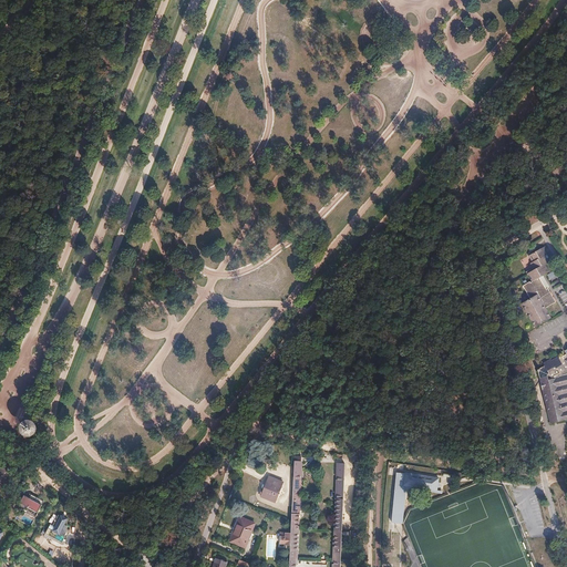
[(527,300),(519,305),(534,328),(540,325),(540,322),(542,321),(543,323),(550,319),(544,308),(554,302),(548,292),(547,294),(545,290),(537,279),(536,277),(540,275),(542,277),(549,271),(545,265),(550,261),(548,258),(546,259),(545,260),(543,257),(544,256),(542,253),(544,251),(546,250),(544,247),(528,256),(532,264),(531,265),(534,271),(527,275),(532,284),(529,285),(528,282),(522,287),(529,301),(528,302),(527,300)]
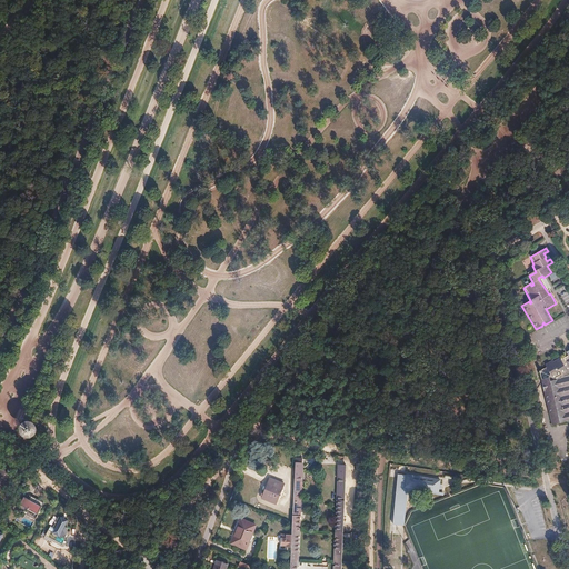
[(546,368),(539,372),(541,380),(542,380),(543,383),(541,383),(552,426),(556,425),(556,423),(558,422),(558,425),(568,421),(568,351),(567,352),(568,356),(560,360),(559,359),(552,362),(551,361),(545,366),(546,368)]
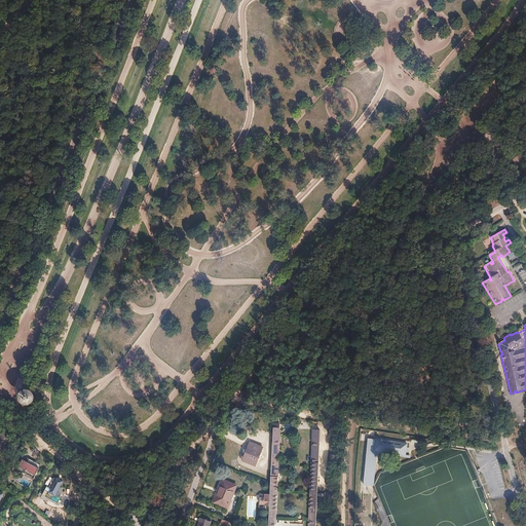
[(19,396),(19,399),(20,401),(22,403),(23,404),(26,405),(28,405),(30,405),(32,403),(34,401),(35,399),(35,397),(34,393),(33,391),(31,390),(28,389),(26,389),(24,390),(22,391),(20,393),(19,396)]
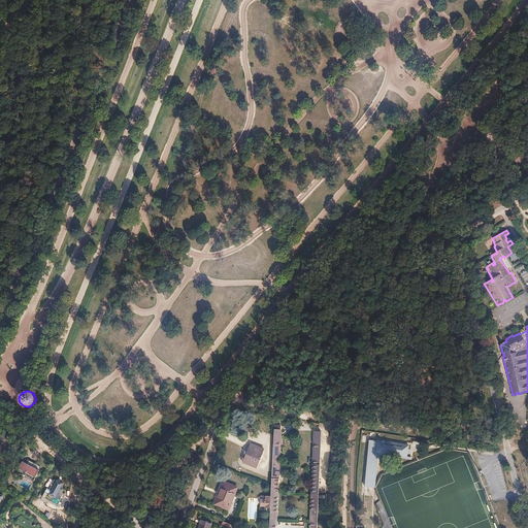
[(272,488),(271,492),(277,493),(278,475),(281,475),(281,467),(278,467),(279,430),(274,430),(272,488)]
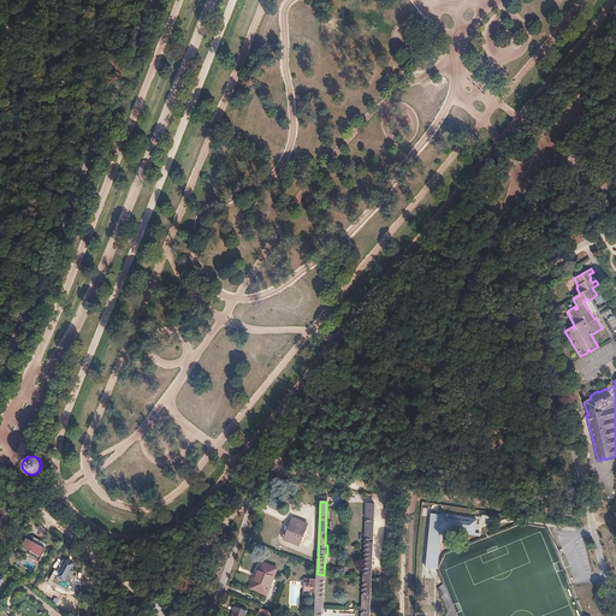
[(368,503),(365,576),(372,576),(374,503),(368,503)]
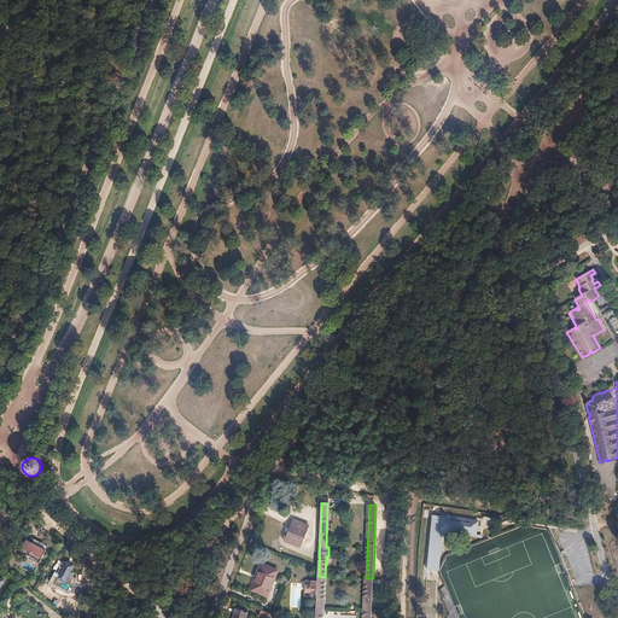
[(0,509),(0,526),(3,526),(4,529),(11,524),(11,523),(15,522),(9,513),(6,514),(0,509)]
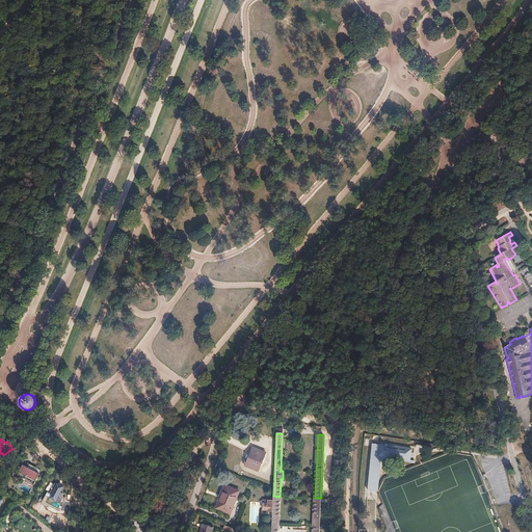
[(367,485),(375,487),(378,461),(377,461),(378,457),(378,455),(423,462),(424,451),(380,444),(380,445),(372,444),(367,485)]
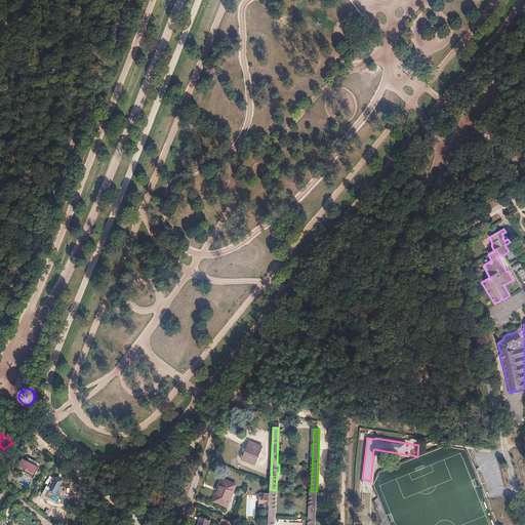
[(248,445),(242,459),(255,465),(260,451),(260,450),(261,446),(250,441),(248,446),(248,445)]
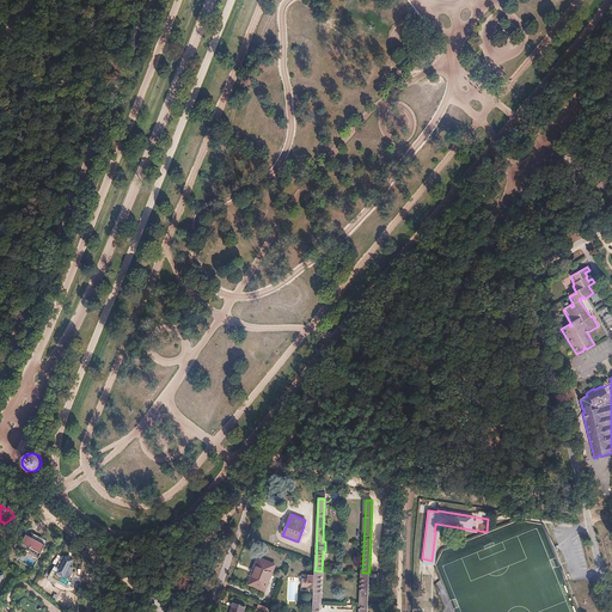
[(41,554),(44,545),(25,536),(22,544),(41,554)]
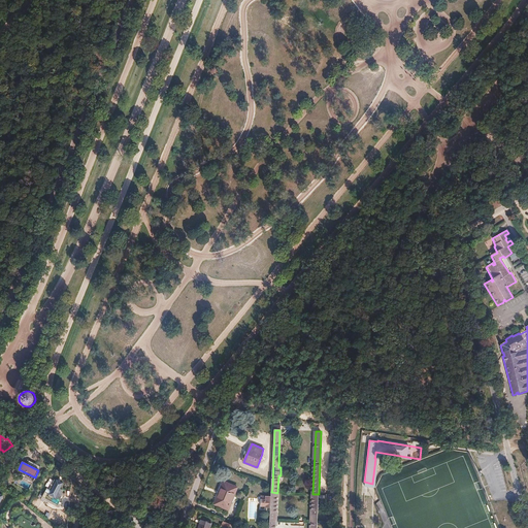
[(63,483),(57,480),(50,495),(56,497),(63,483)]
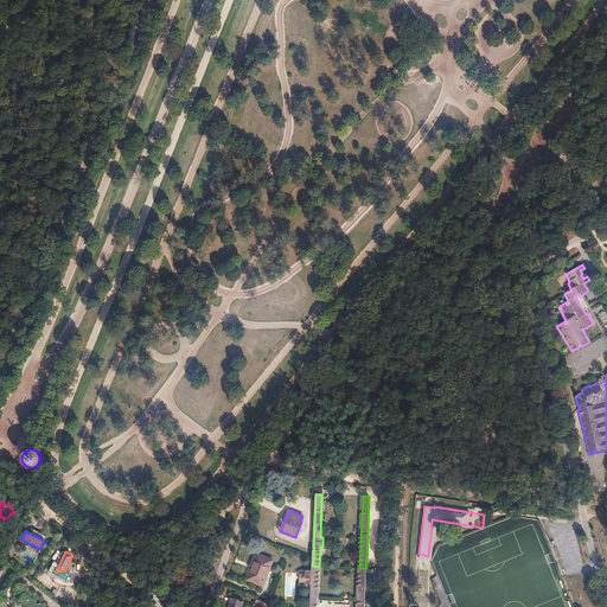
[(257,554),(248,580),(264,586),(273,560),(257,554)]
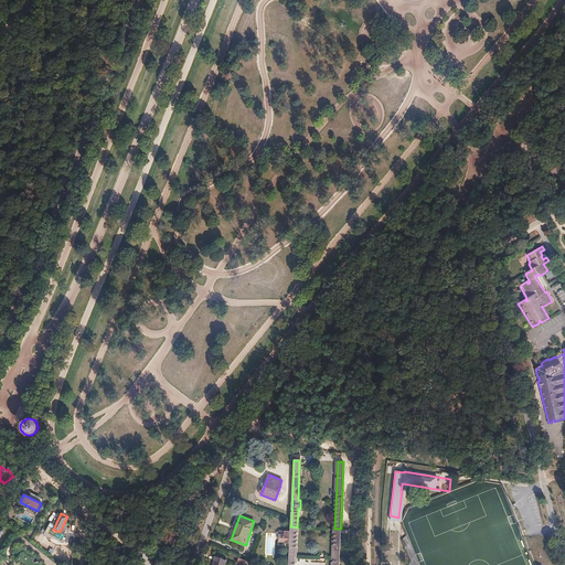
[(280,531),(279,542),(285,542),(285,543),(290,544),(289,557),(296,557),(297,528),(290,526),(290,531),(280,531)]
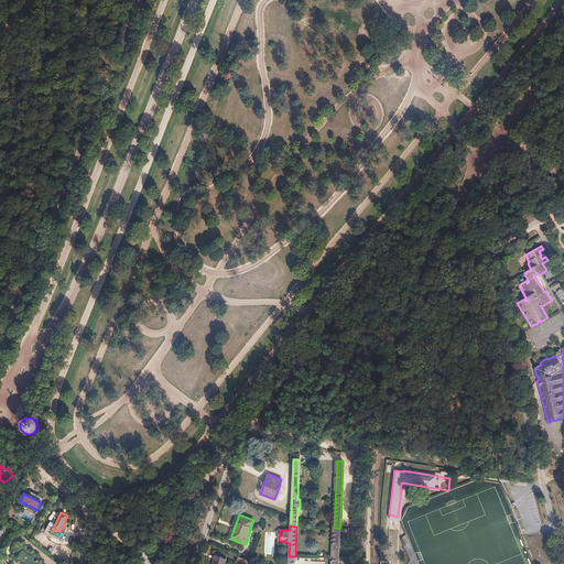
[(266,535),(264,554),(274,554),(274,535),(266,535)]
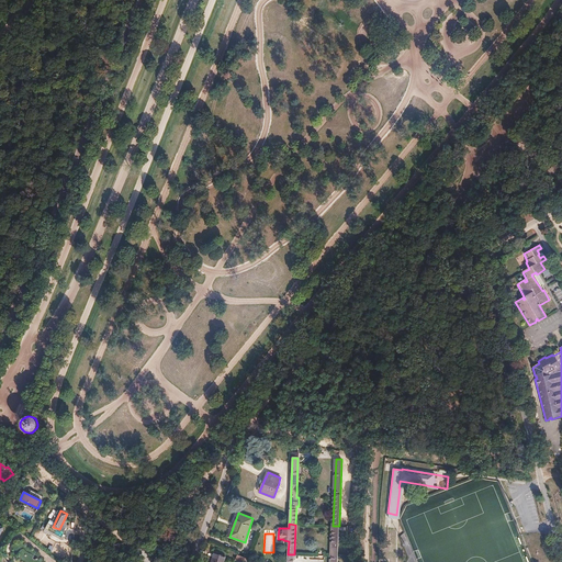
[(18,550),(15,551),(17,554),(19,555),(21,555),(20,558),(19,559),(19,560),(20,561),(22,561),(23,561),(25,561),(40,561),(41,561),(41,560),(40,559),(38,558),(37,558),(37,557),(38,557),(38,555),(37,554),(37,553),(36,554),(35,553),(35,552),(34,551),(35,550),(34,549),(33,548),(32,548),(31,548),(30,549),(29,548),(27,548),(26,549),(25,548),(26,544),(26,542),(25,541),(23,541),(22,541),(21,542),(21,546),(18,546),(17,547),(18,548),(20,548),(20,549),(18,550)]
